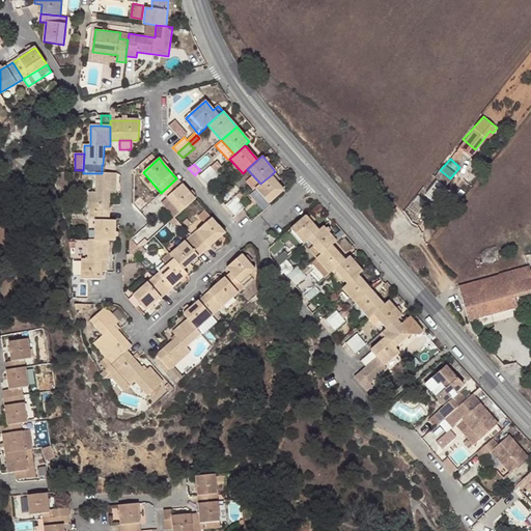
[(211,166),(199,176),(203,182),(215,171),(211,166)]
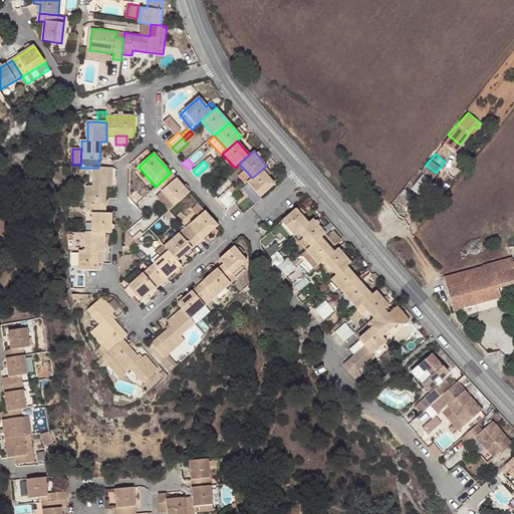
[(436,173),(426,165),(416,177),(425,185),(436,173)]
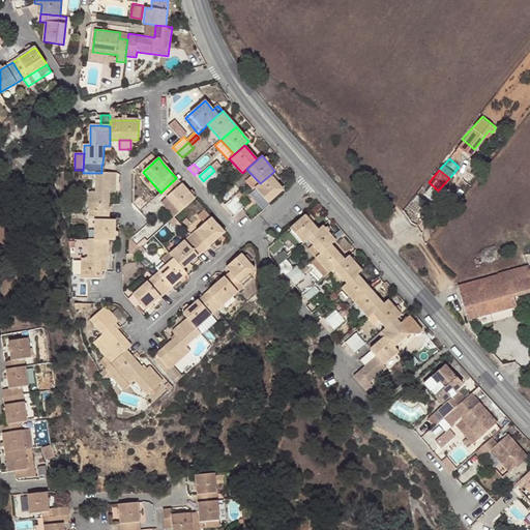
[(214,171),(203,181),(208,186),(218,177),(214,171)]
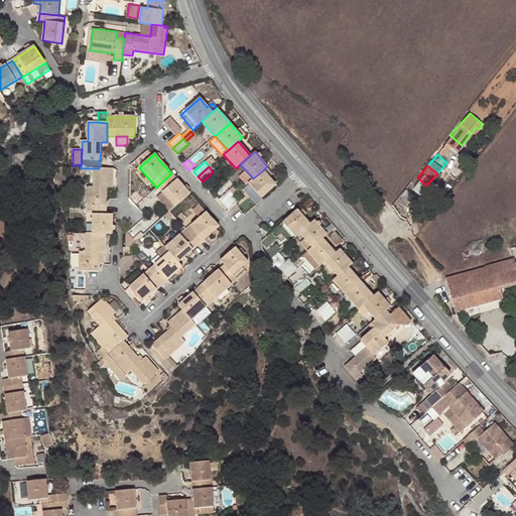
[(87,207),(106,207),(106,200),(106,187),(112,187),(113,168),(99,168),(94,168),(93,186),(87,186),(87,207)]
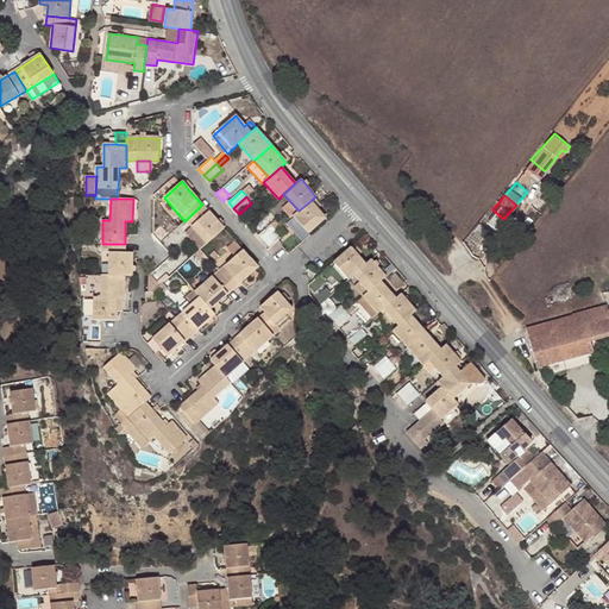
[(311,201),(299,211),(294,215),(308,233),(326,218),(311,201)]
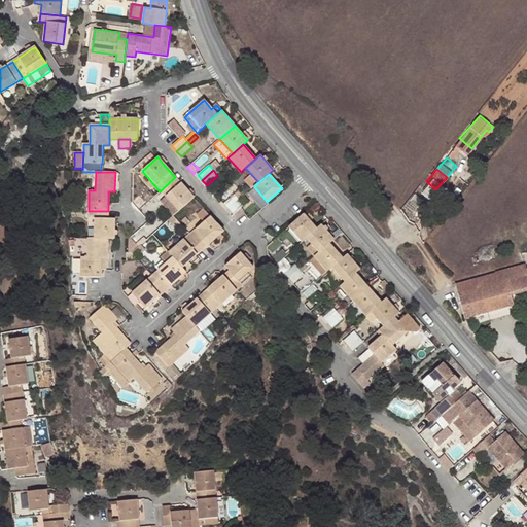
[(175,177),(160,191),(165,197),(178,212),(194,199),(175,177)]
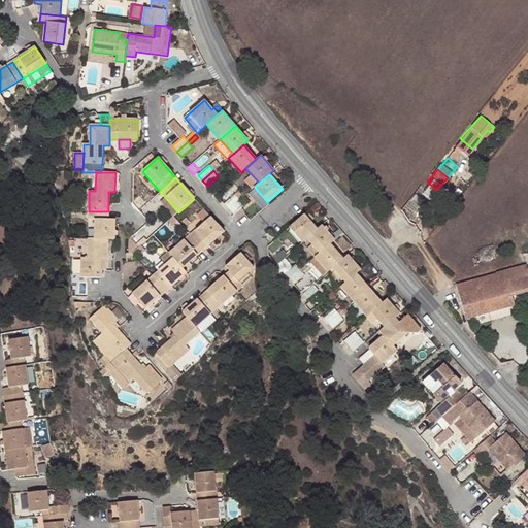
[(224,205),(228,209),(239,200),(235,195),(224,205)]
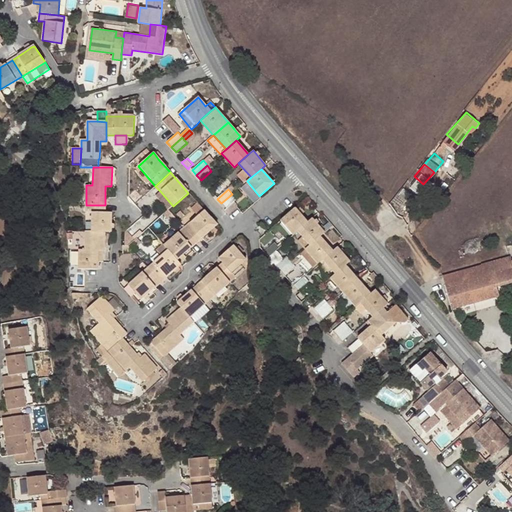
[(168,210),(173,206),(160,191),(155,195),(168,210)]
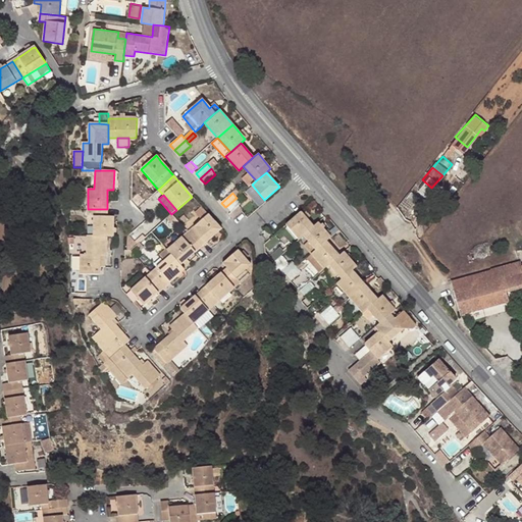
[(225,207),(230,213),(239,205),(242,203),(237,198),(225,207)]
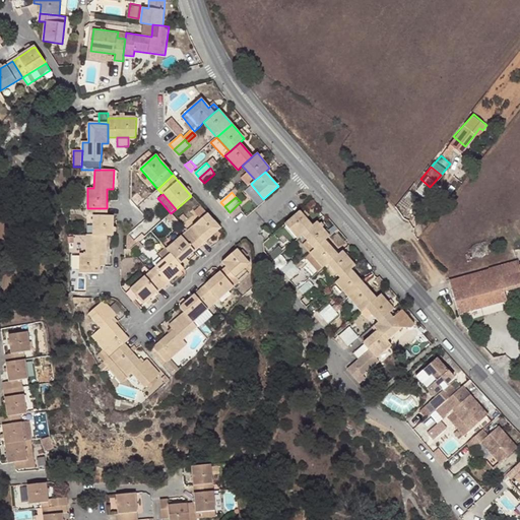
[(238,204),(230,212),(228,213),(232,218),(240,211),(242,209),(238,204)]
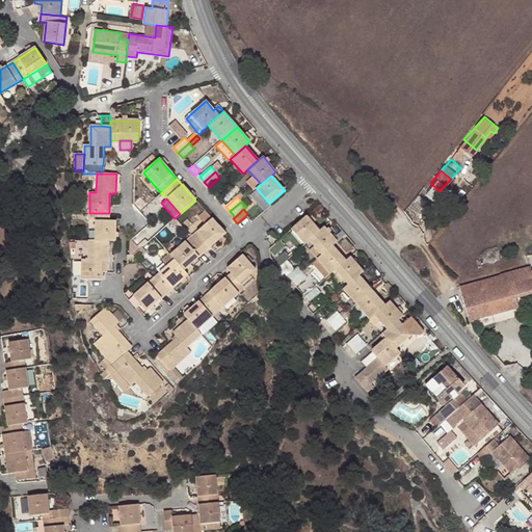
[(198,217),(205,224),(212,218),(205,211),(198,217)]
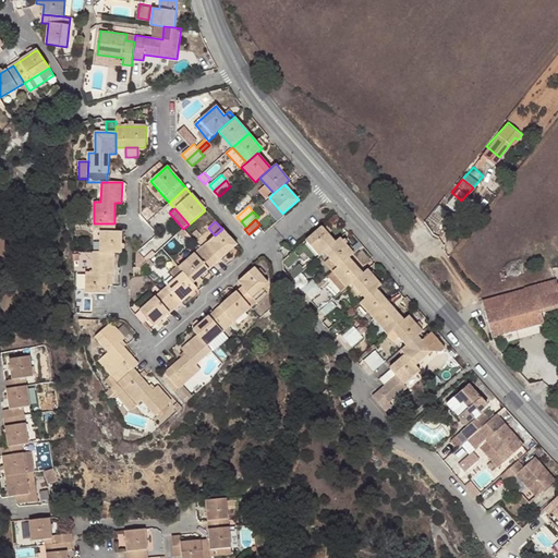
[(93,231),(99,231),(99,253),(113,253),(121,253),(121,232),(114,232),(114,223),(94,223),(93,231)]
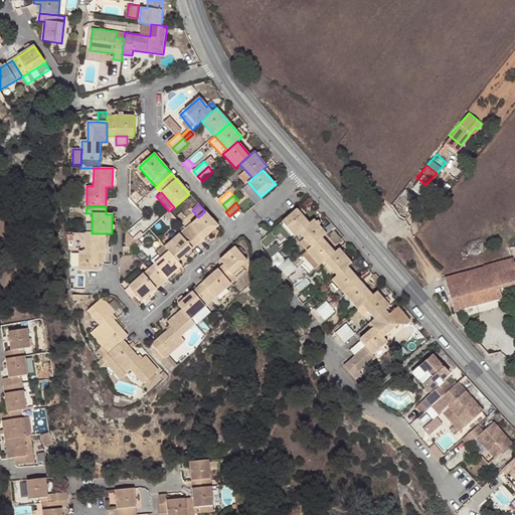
[(282,222),(294,236),(299,232),(309,223),(302,215),(298,212),(296,209),(282,222)]
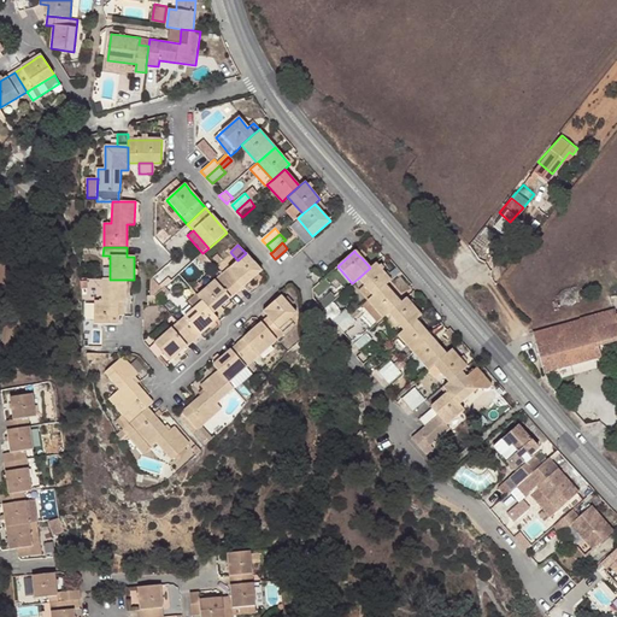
[(203,253),(192,262),(197,268),(207,258),(203,253)]
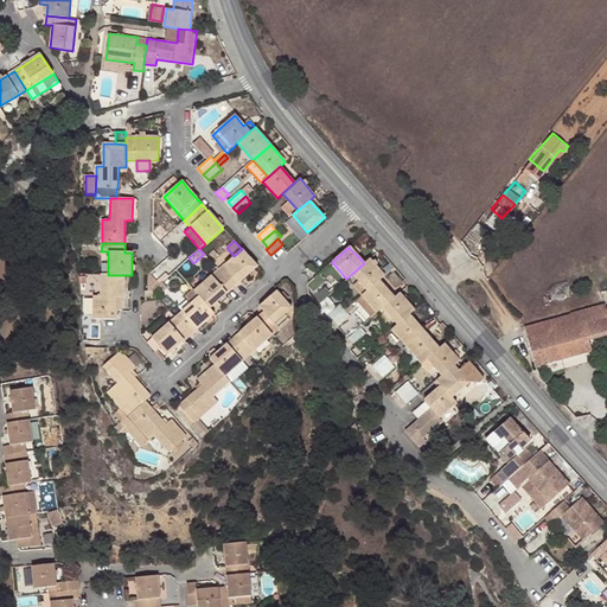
[(234,256),(218,270),(234,287),(240,282),(257,267),(242,249),(234,256)]
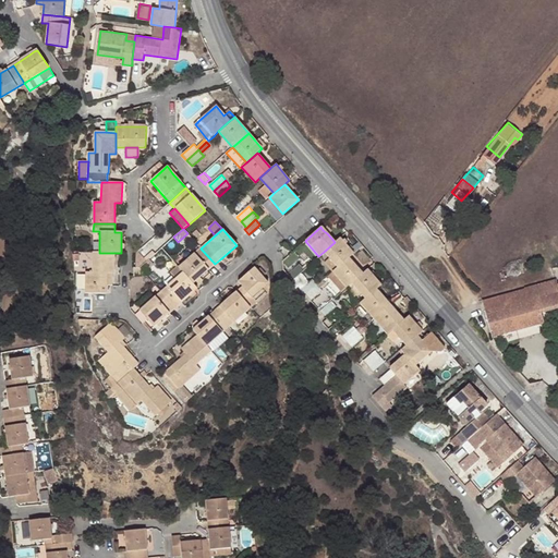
[(329,257),(338,267),(349,257),(354,253),(340,238),(335,242),(324,252),(329,257)]
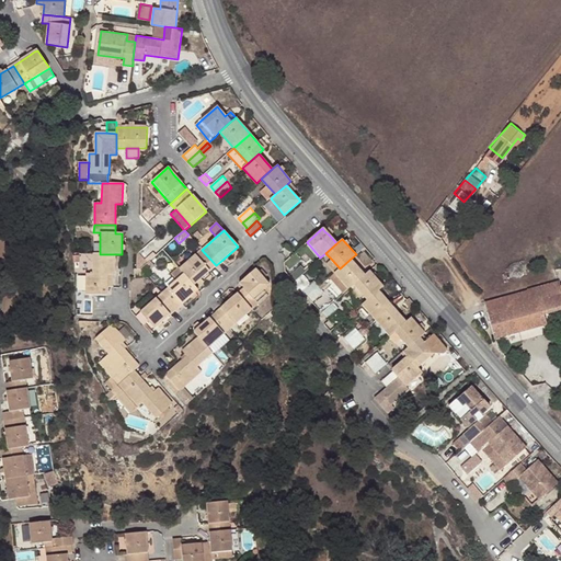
[(202,250),(180,268),(184,274),(194,285),(209,271),(216,265),(202,250)]
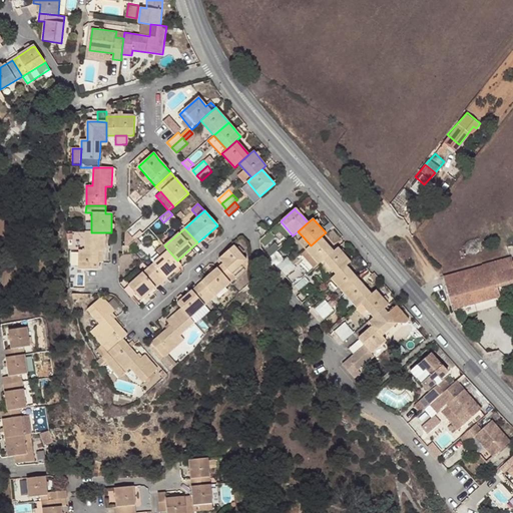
[(134,240),(126,230),(124,232),(124,245),(128,245),(134,240)]
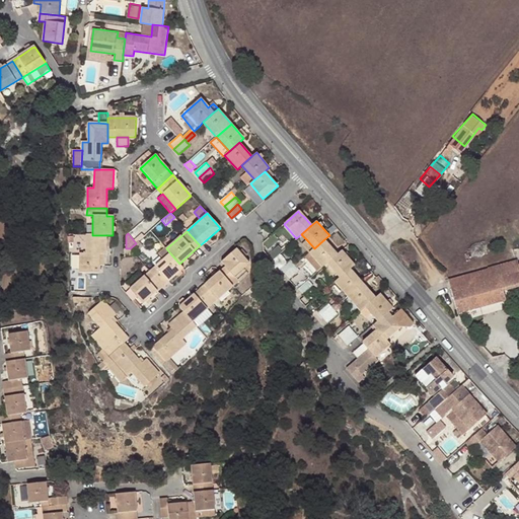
[(86,252),(79,252),(79,273),(83,273),(99,273),(99,266),(103,266),(103,254),(105,254),(105,235),(92,235),(86,234),(86,252)]
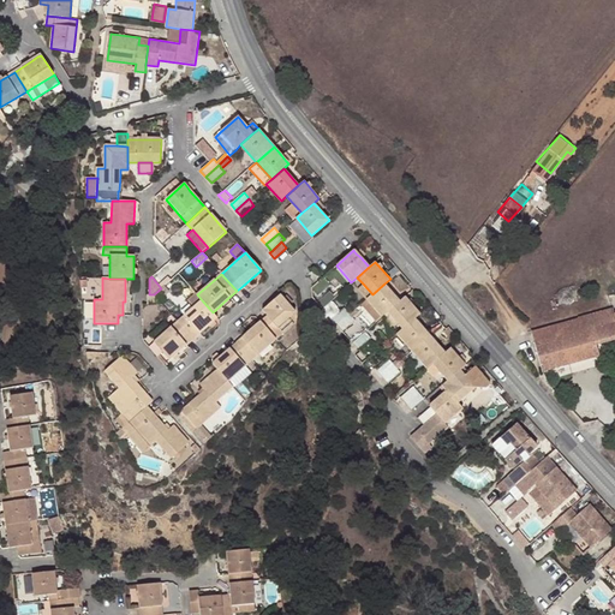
[(357,290),(366,299),(372,294),(363,284),(357,290)]
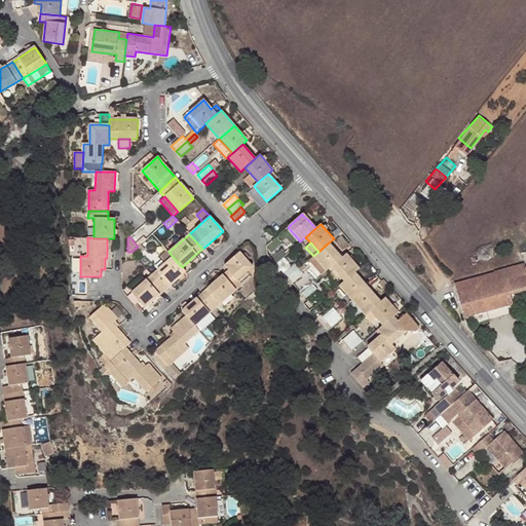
[(342,258),(329,242),(318,252),(313,256),(327,271),(332,266),(342,258)]
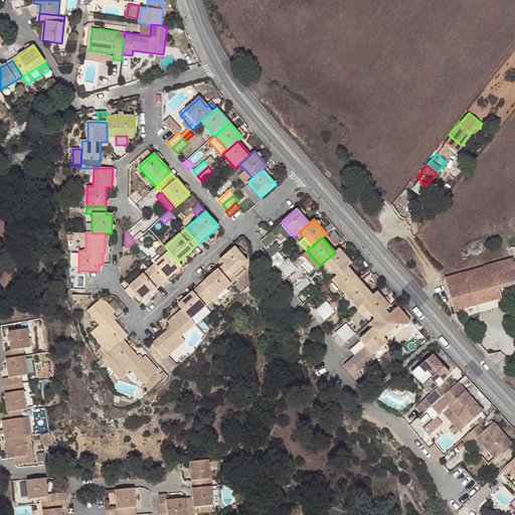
[(276,242),(265,252),(270,259),(281,248),(276,242)]
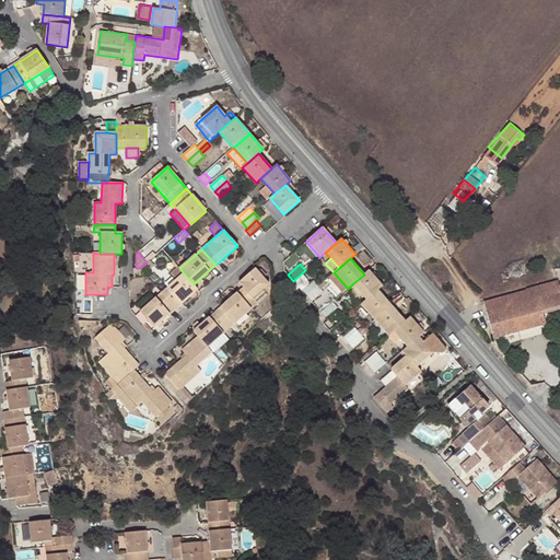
[(136,268),(133,268),(133,277),(148,277),(140,268),(136,268)]
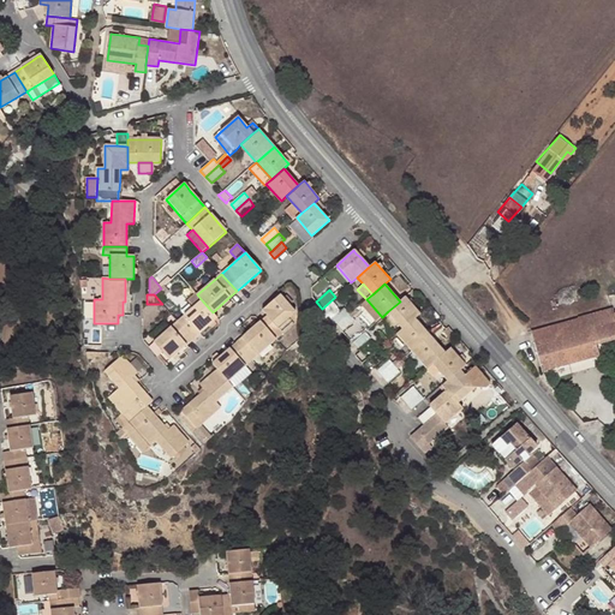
[(193,308),(178,322),(193,339),(199,333),(218,318),(213,312),(202,300),(197,294),(196,294),(187,302),(193,308)]
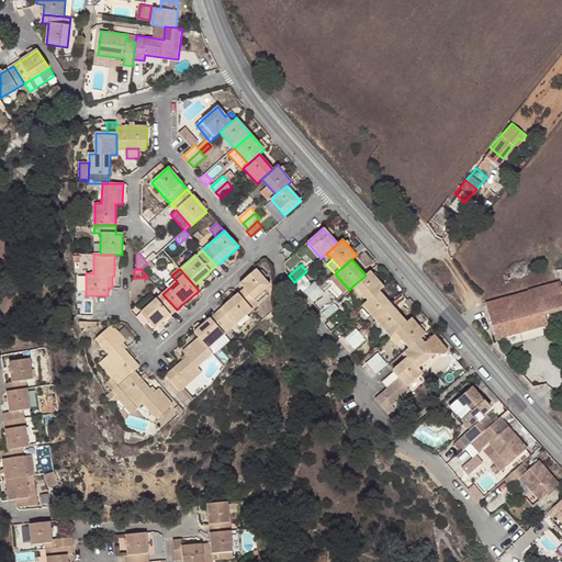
[(248,305),(253,310),(259,304),(255,299),(270,285),(256,269),(239,283),(245,289),(238,294),(248,305)]
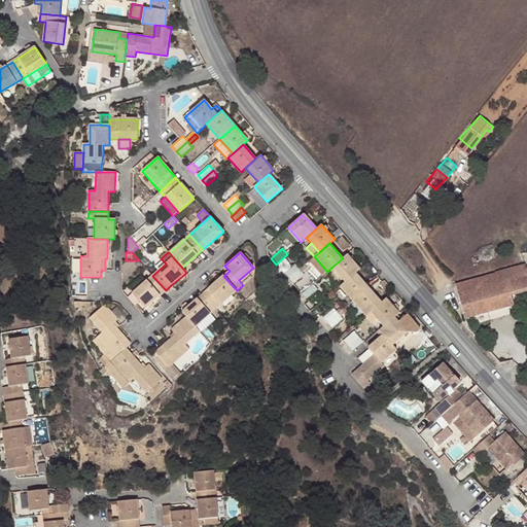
[(347,254),(343,258),(332,267),(345,282),(355,273),(360,269),(347,254)]
